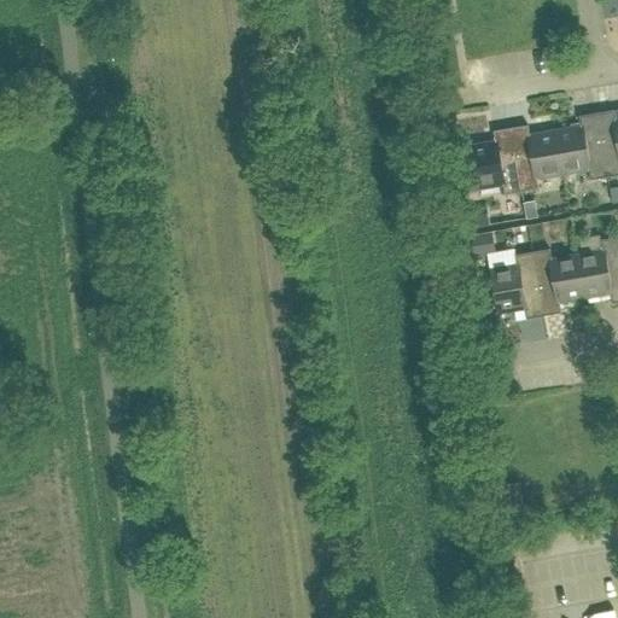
[(617,118),(616,120),(613,110),(596,114),(607,178),(617,175),(617,118)]
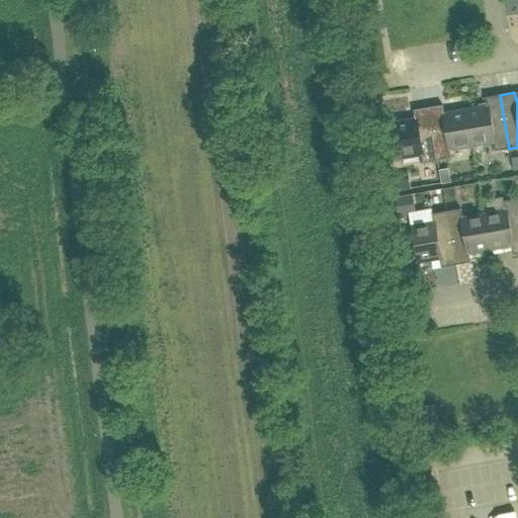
[(486,97),(487,105),(465,109),(472,147),(494,143),(495,151),(509,149),(500,95),(486,97)]
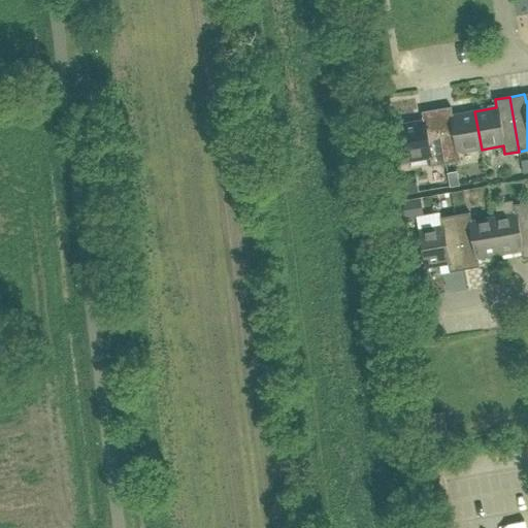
[(446,164),(461,162),(460,153),(482,150),(474,111),(453,116),(451,107),(436,109),(446,164)]
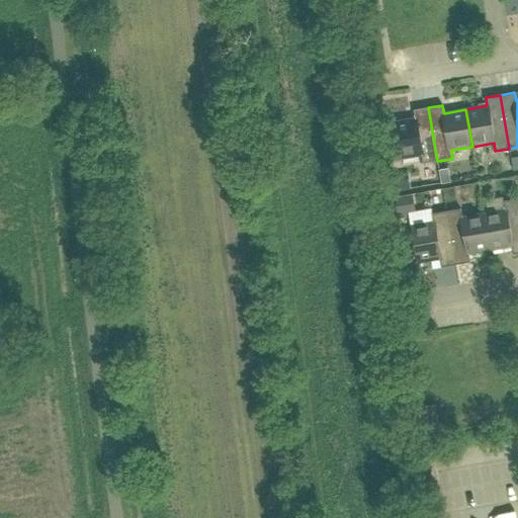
[(393,122),(400,159),(422,156),(423,164),(437,161),(428,107),(414,110),(415,118),(393,122)]
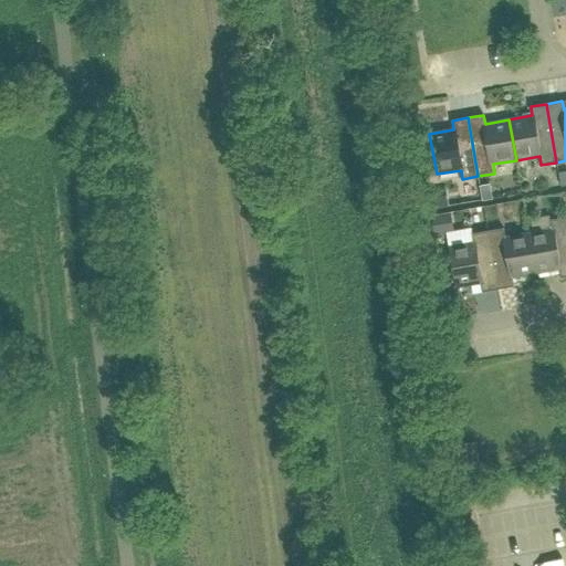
[(516,174),(535,171),(534,159),(515,163),(516,174)]
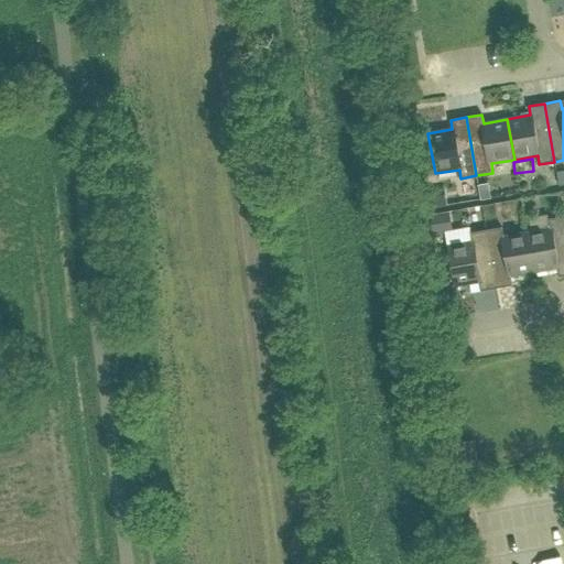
[(563,216),(549,219),(550,228),(527,232),(534,273),(557,269),(559,278),(563,275),(563,216)]
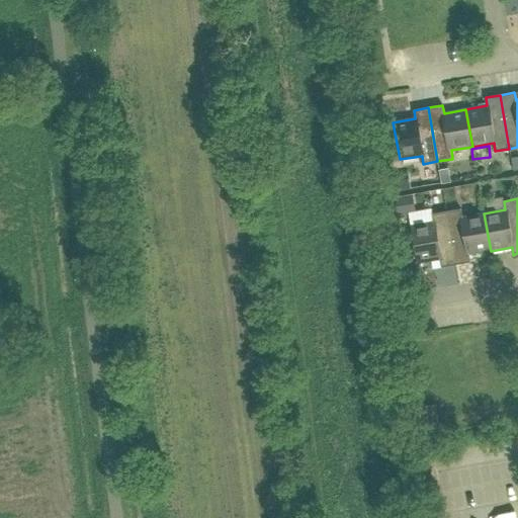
[(470,262),(468,254),(491,251),(484,213),(462,217),(461,208),(446,211),(456,265),(470,262)]
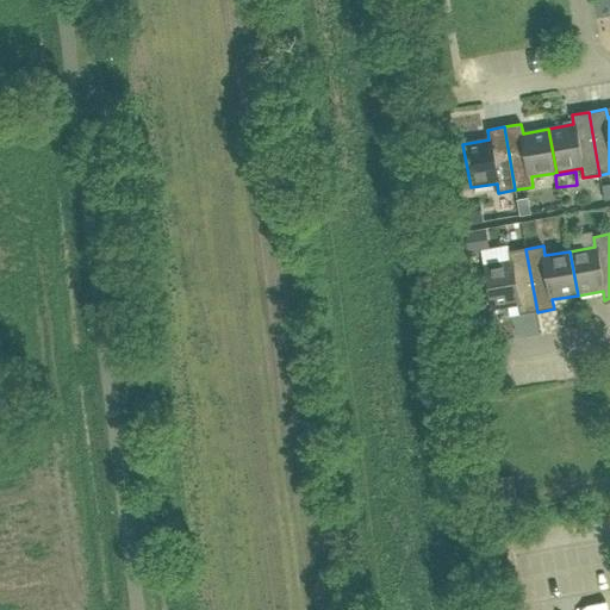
[(518,305),(520,315),(537,312),(526,249),(509,251),(510,262),(484,266),(492,310),(518,305)]
